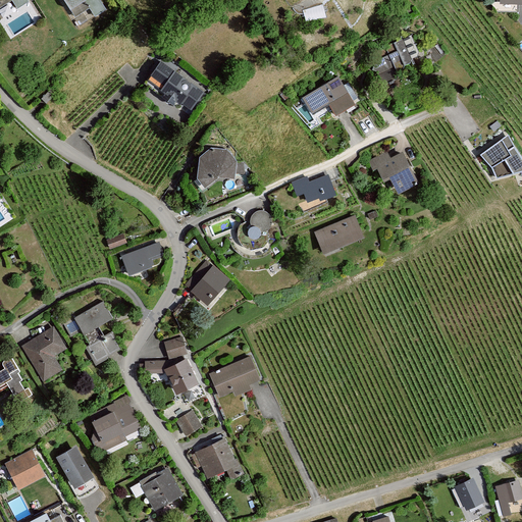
[(0,0),(0,7),(12,0),(18,8),(30,1),(29,0),(0,0)]
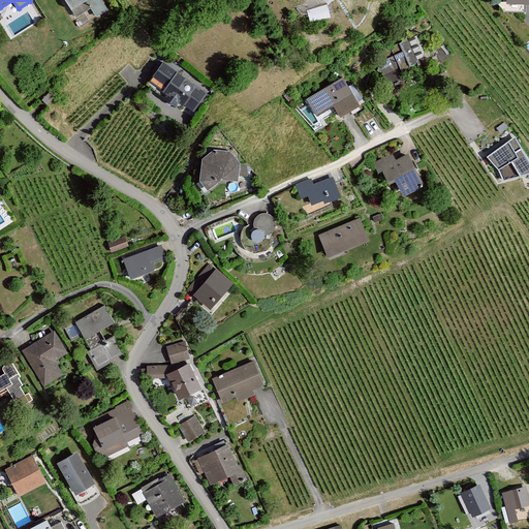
[(65,0),(76,17),(91,8),(96,17),(109,8),(102,0),(65,0)]
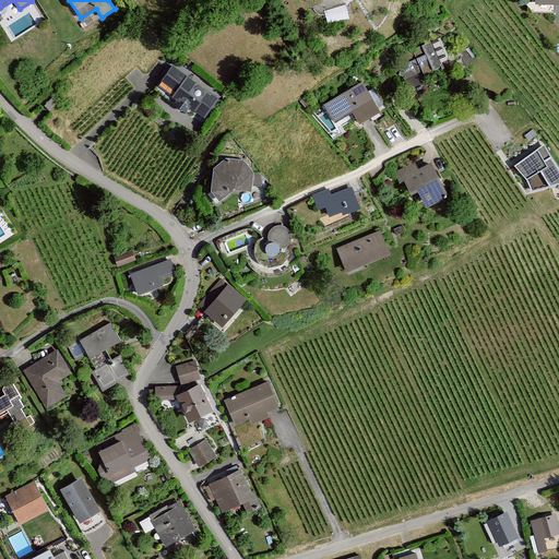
[(331,0),(341,13),(357,0),(331,0)]
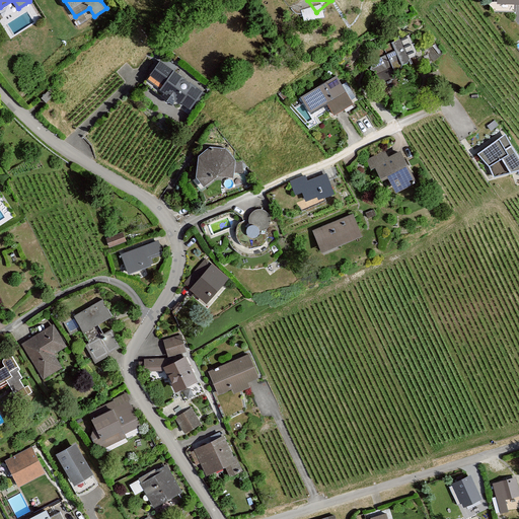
[(399,38),(367,55),(383,83),(415,66),(399,38)]
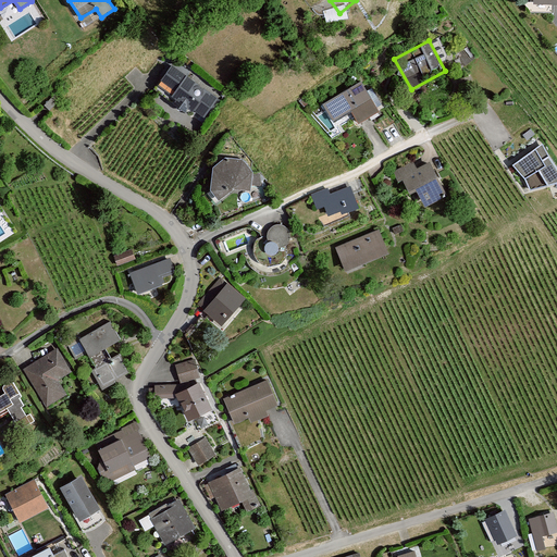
[(173,65),(158,89),(202,125),(218,99),(173,65)]
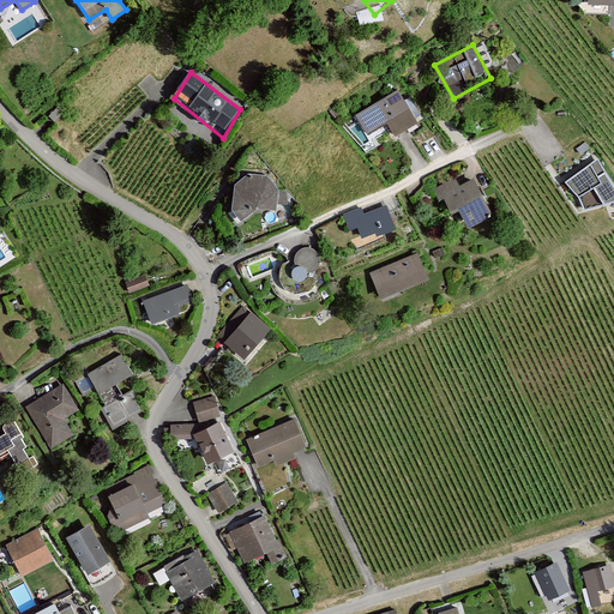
[(398,90),(355,115),(367,136),(387,124),(395,137),(419,124),(398,90)]
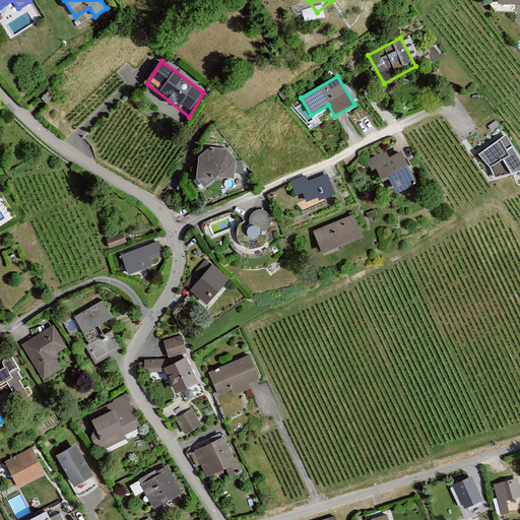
[(519,155),(506,134),(478,154),(490,168),(495,178),(519,172),(519,155)]
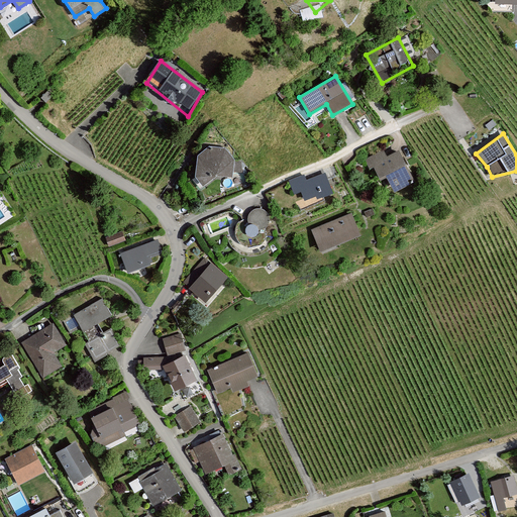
[(209,147),(198,156),(197,178),(203,190),(217,179),(234,179),(236,159),(228,147),(209,147)]
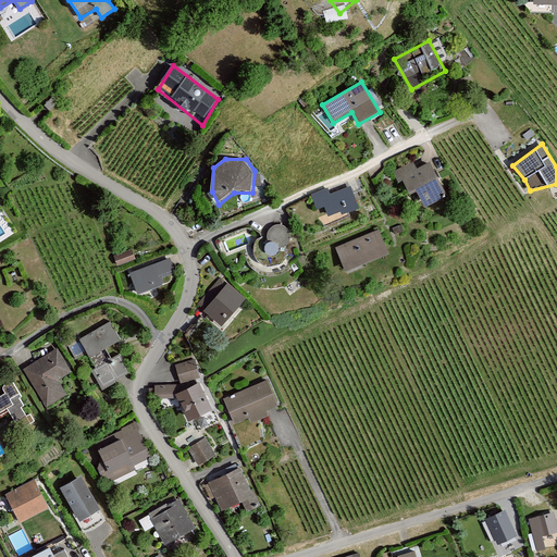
[(415,162),(399,171),(410,196),(420,192),(428,211),(448,199),(431,160),(417,168),(415,162)]
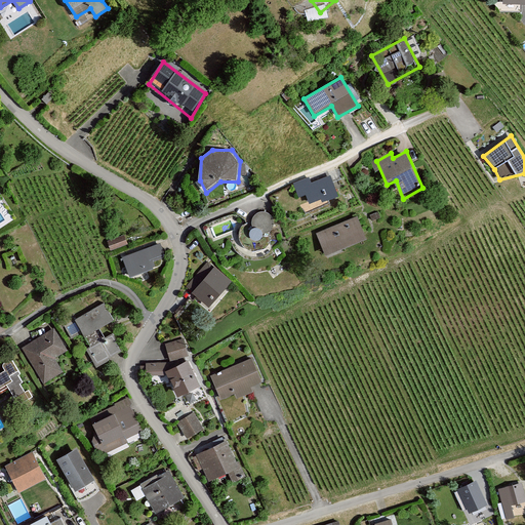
[(309,176),(292,183),(298,198),(306,195),(310,204),(321,199),(322,203),(338,196),(330,175),(311,183),(309,176)]
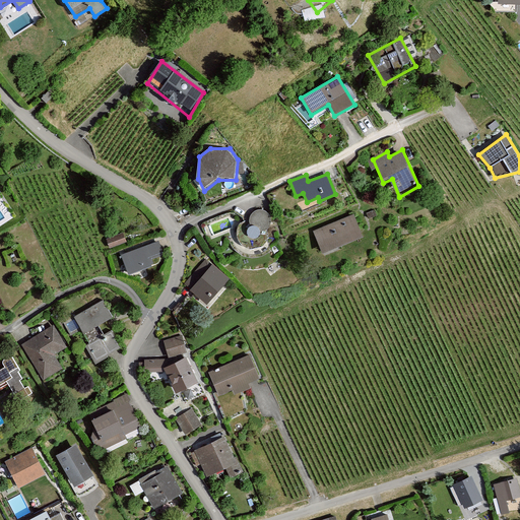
[(259,209),(255,210),(251,212),(250,216),(250,221),(247,221),(241,218),(234,223),(233,233),(234,240),(237,248),(243,254),(254,258),(265,254),(268,247),(268,240),(267,234),(270,231),(270,224),(268,215),(265,209),(259,209)]
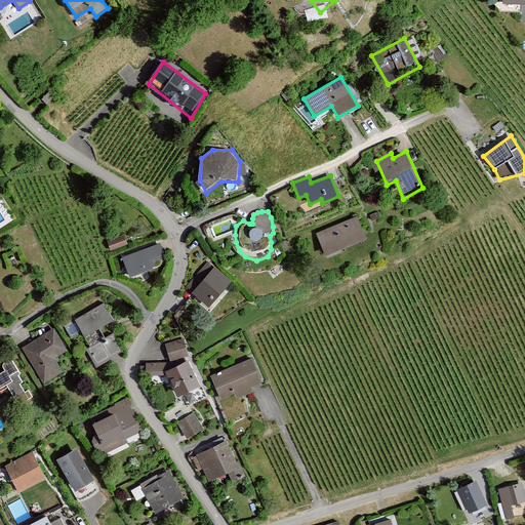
[(357,214),(318,232),(328,256),(368,239),(357,214)]
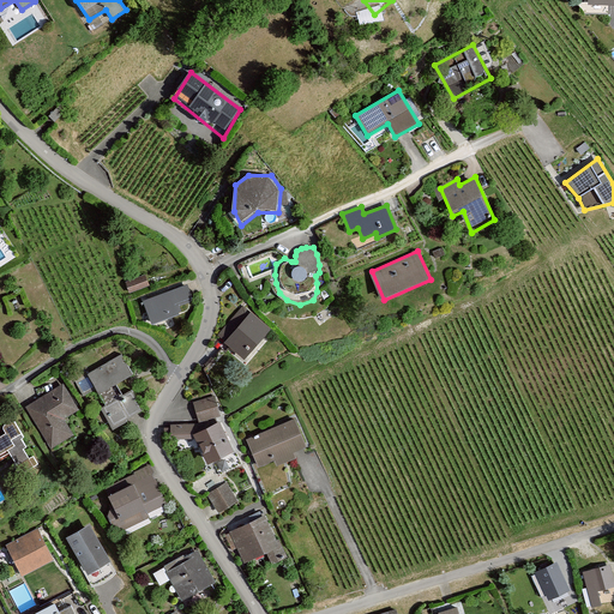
[(150,299),(158,321),(187,312),(196,301),(196,292),(193,284),(150,299)]
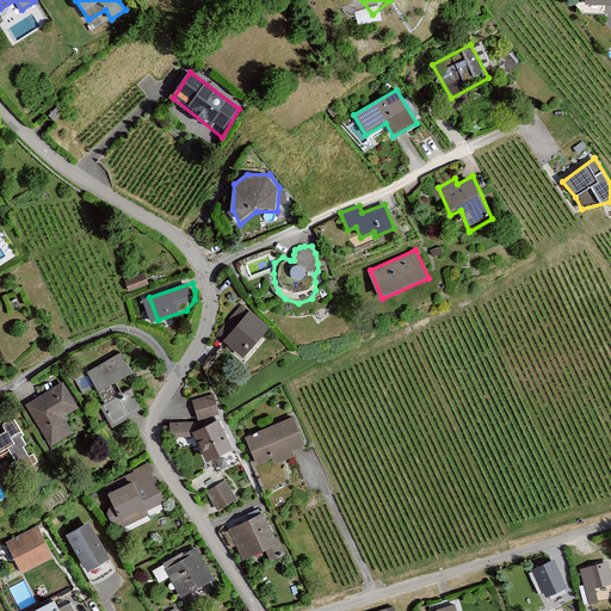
[(245,304),(217,335),(245,360),(272,329),(245,304)]
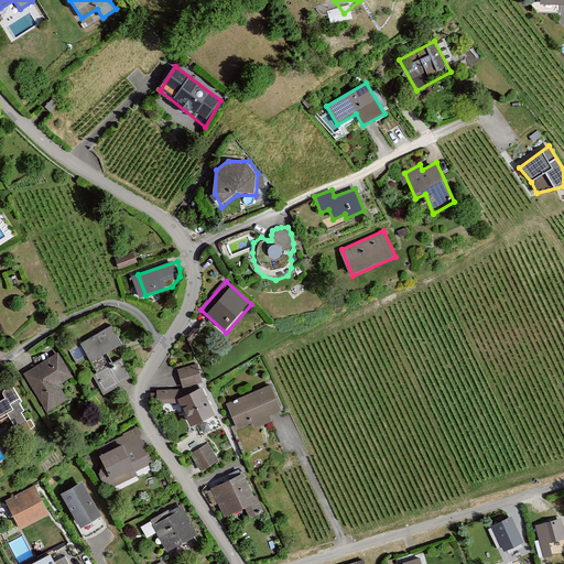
[(118,322),(84,343),(101,371),(97,373),(108,391),(136,373),(126,357),(118,361),(112,354),(130,343),(118,322)]
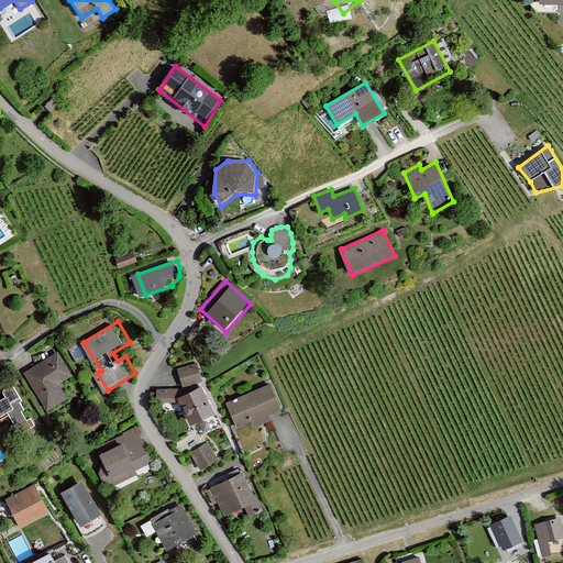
[(26,372),(51,411),(74,397),(64,382),(77,374),(63,350),(26,372)]
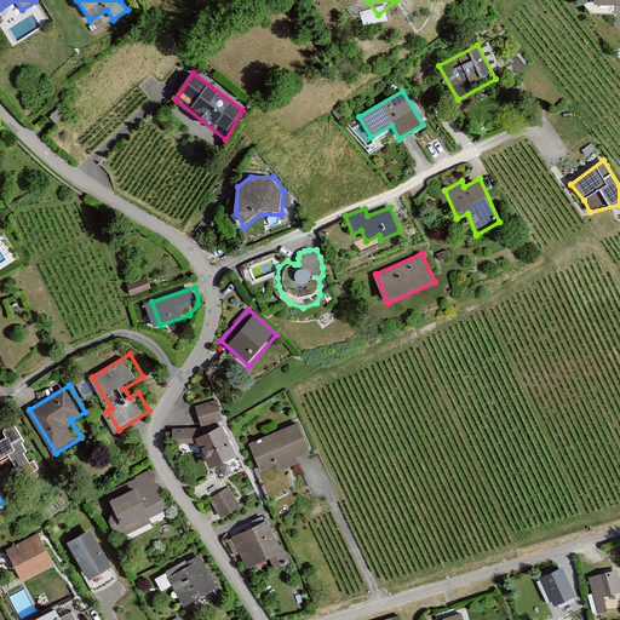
[(218,402),(196,408),(201,426),(223,420),(218,402)]
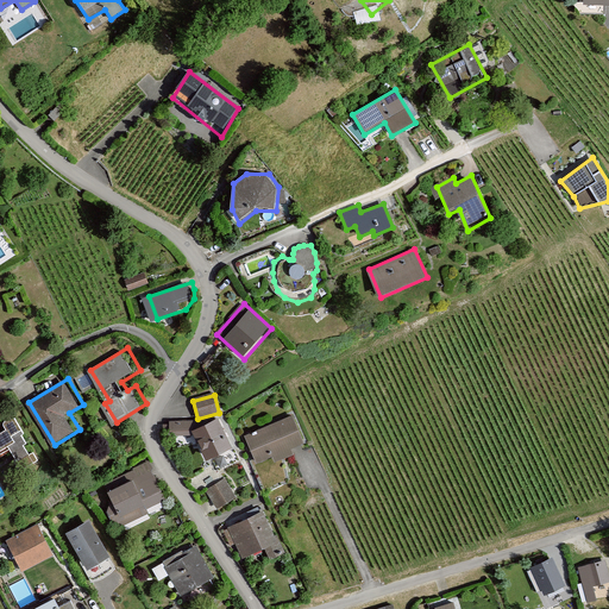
[(0,434),(0,450),(2,454),(16,446),(24,460),(37,452),(26,435),(31,432),(20,415),(8,422),(12,428),(0,434)]
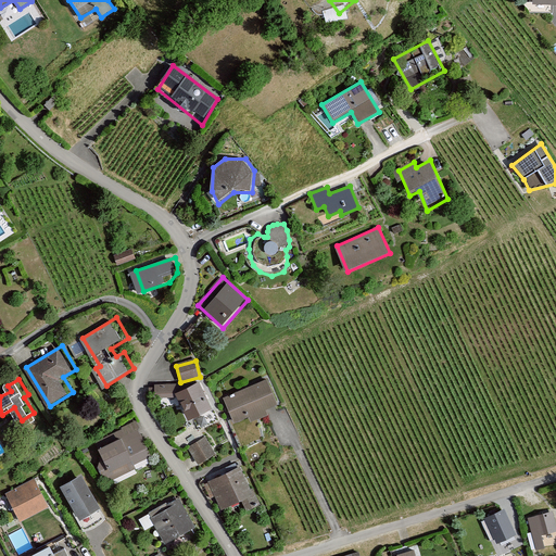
[(223,402),(235,429),(278,409),(265,382),(223,402)]
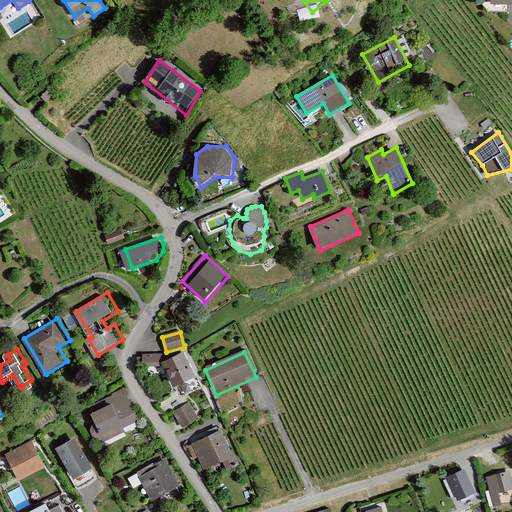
[(185,354),(163,363),(174,390),(197,381),(185,354)]
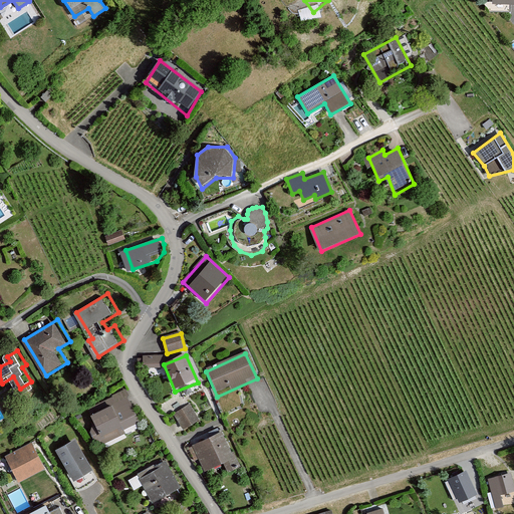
[(92,407),(107,434),(125,424),(129,429),(144,421),(126,389),(92,407)]
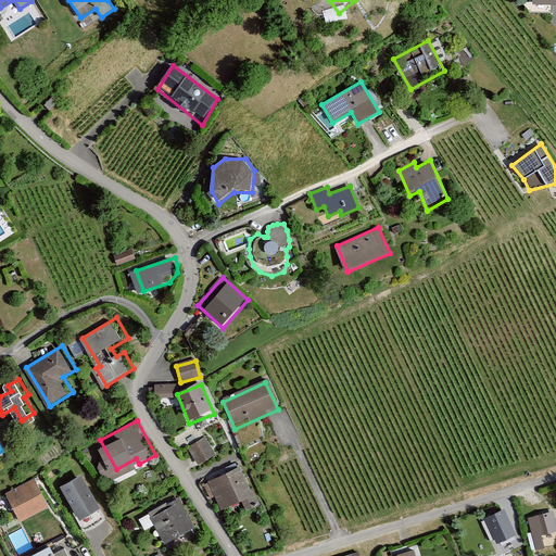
[(207,440),(188,450),(197,467),(216,456),(207,440)]
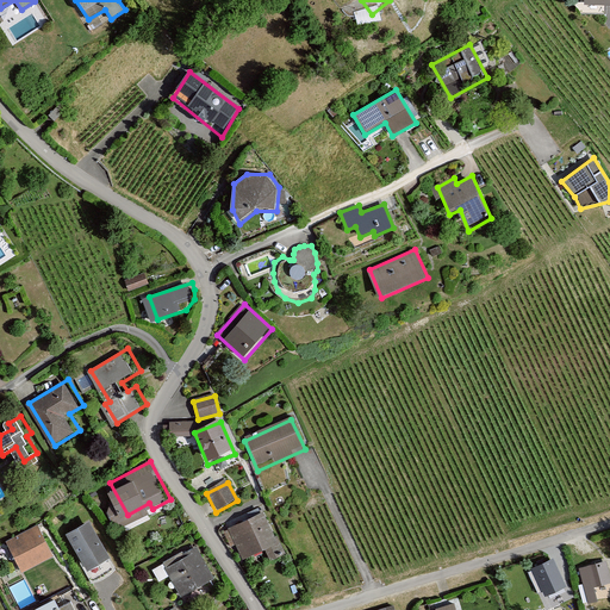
[(265,511),(224,533),(240,562),(263,551),(269,564),(284,555),(265,511)]
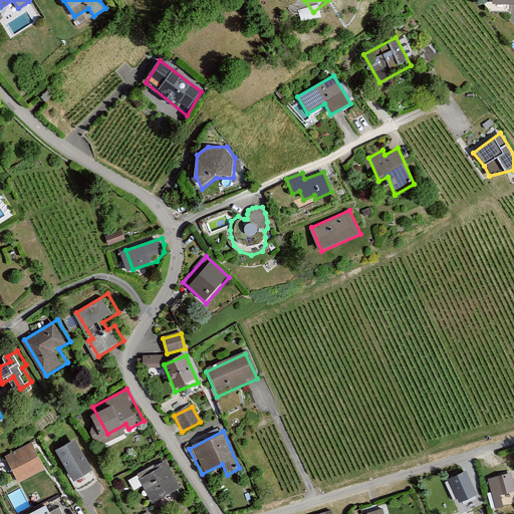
[(9,456),(23,481),(50,467),(36,441),(9,456)]
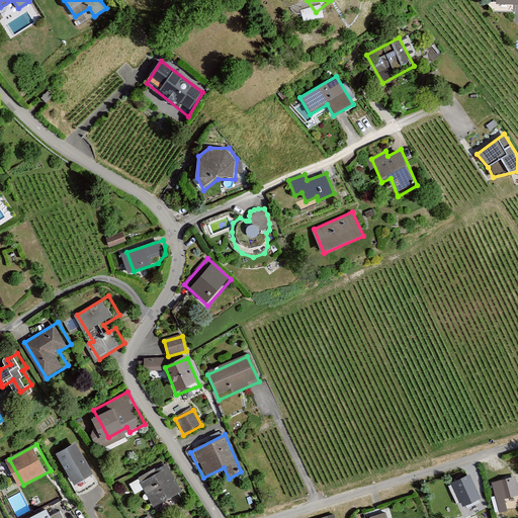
[(74,444),(57,454),(76,485),(93,475),(74,444)]
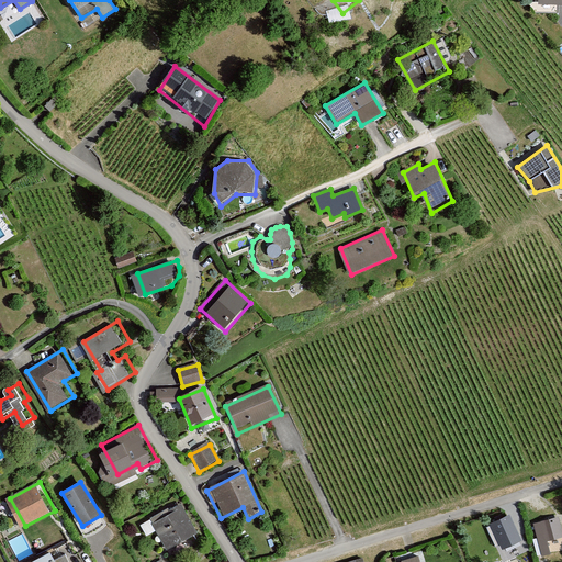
[(186,503),(154,520),(168,547),(200,530),(186,503)]
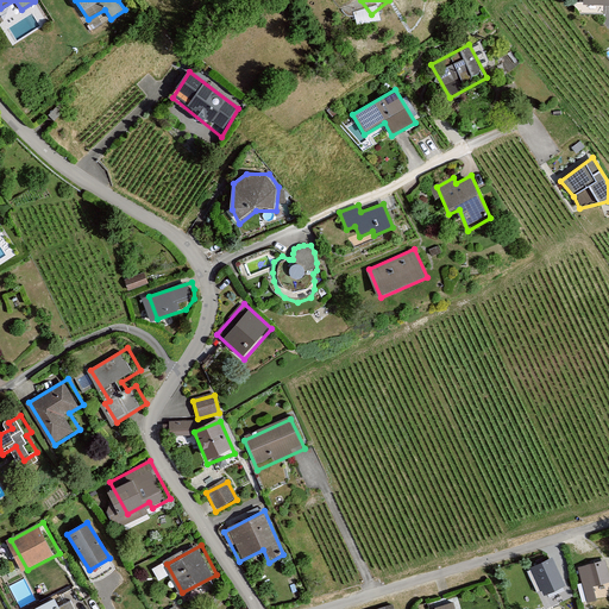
[(554,559),(528,572),(537,597),(546,592),(548,598),(566,589),(554,559)]
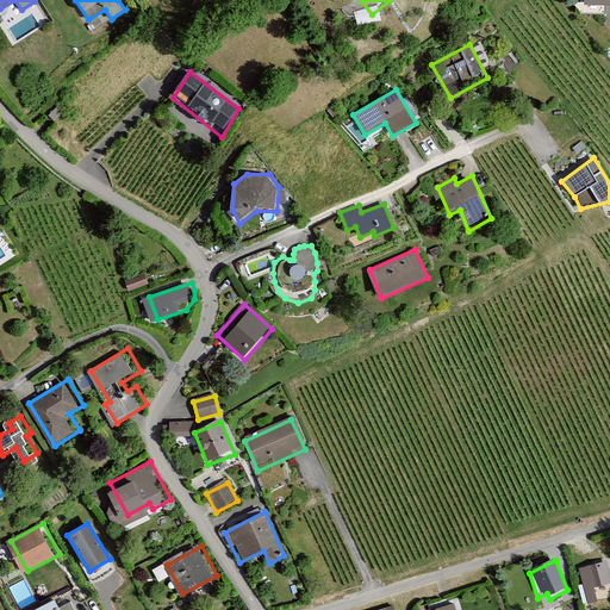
[(609,565),(609,561),(578,570),(589,605),(609,599),(609,565)]
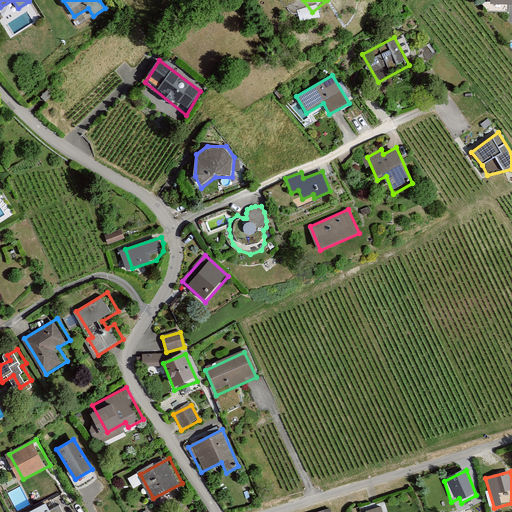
[(21,485),(8,492),(17,510),(30,503),(21,485)]
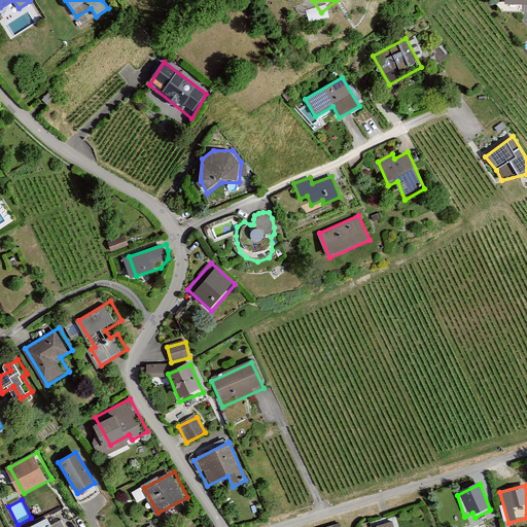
[(30,526),(69,526),(65,519),(57,523),(53,516),(30,526)]
